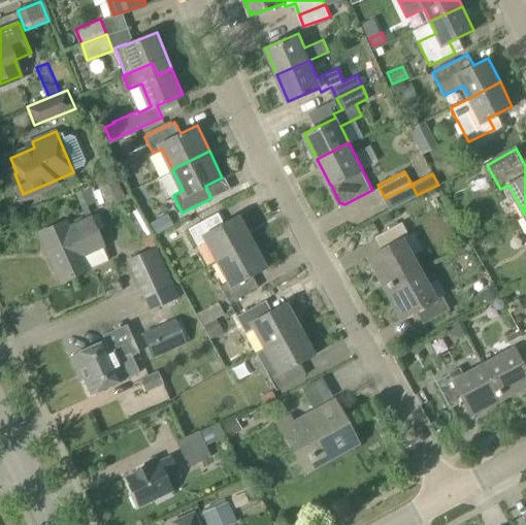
[(107,203),(126,195),(118,176),(99,184),(107,203)]
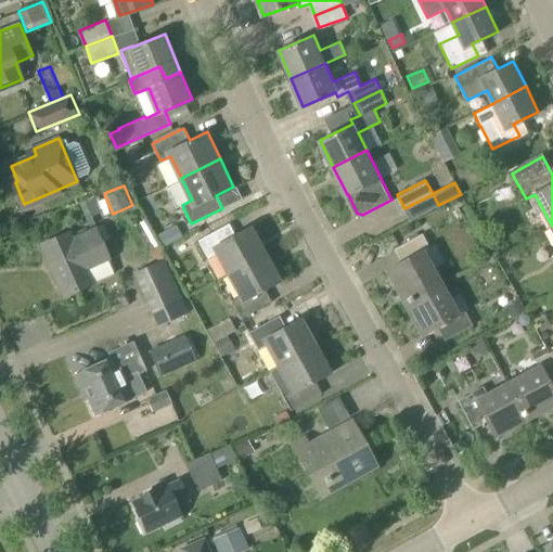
[(90,226),(97,223),(86,200),(80,203),(90,226)]
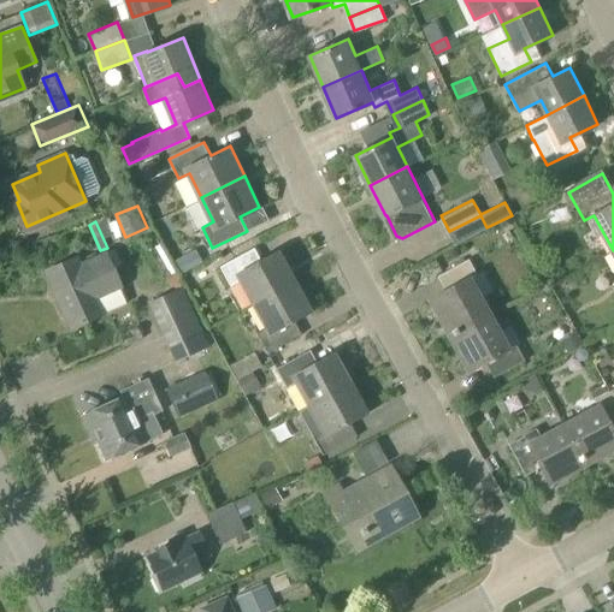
[(255,303),(297,280),(281,250),(264,260),(257,247),(220,266),(231,285),(242,279),(255,303)]
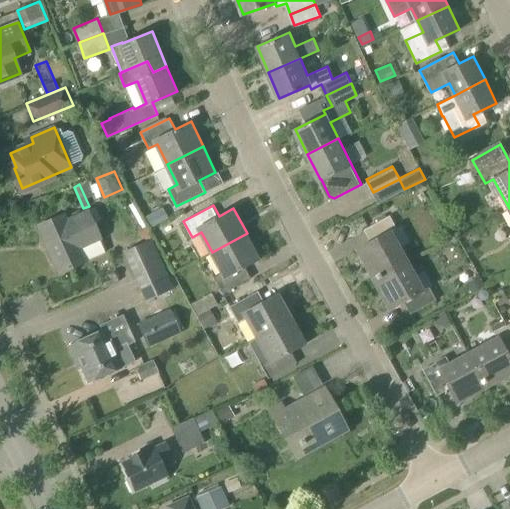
[(101,236),(89,209),(69,218),(66,212),(39,225),(59,272),(87,259),(81,246),(101,236)]
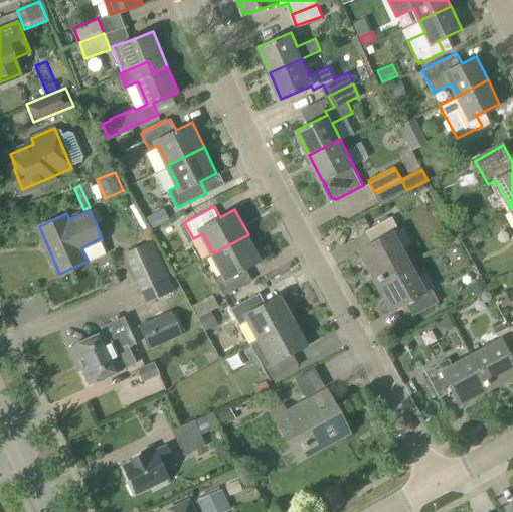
[(377,279),(410,261),(394,231),(399,228),(392,215),(368,229),(375,240),(360,248),(377,279)]
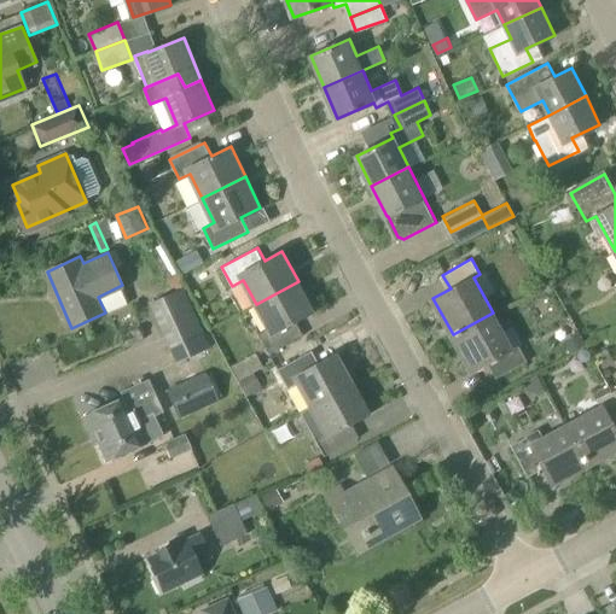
[(168,344),(203,329),(184,288),(186,287),(179,272),(167,278),(174,291),(149,303),(168,344)]
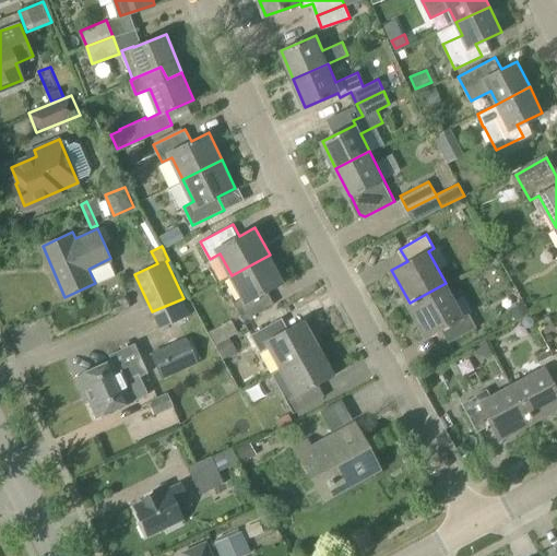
[(270,255),(232,275),(244,296),(233,302),(243,319),(274,302),(268,291),(284,282),(270,255)]
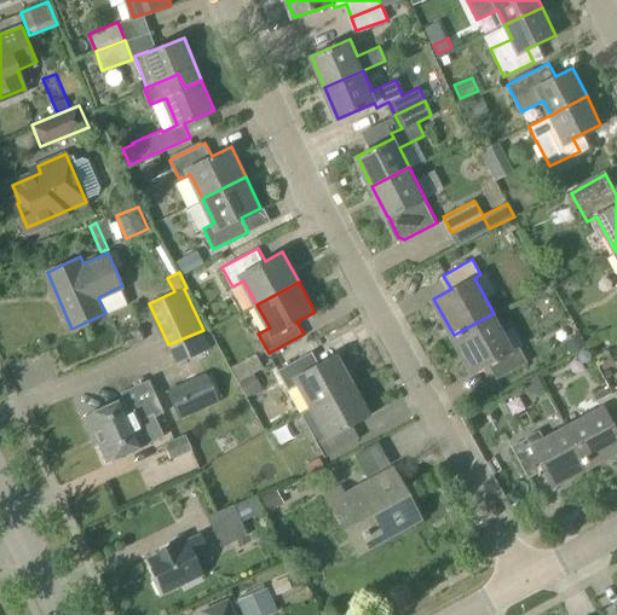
[(494,313),(454,335),(473,371),(491,361),(500,377),(528,361),(519,344),(513,348),(494,313)]
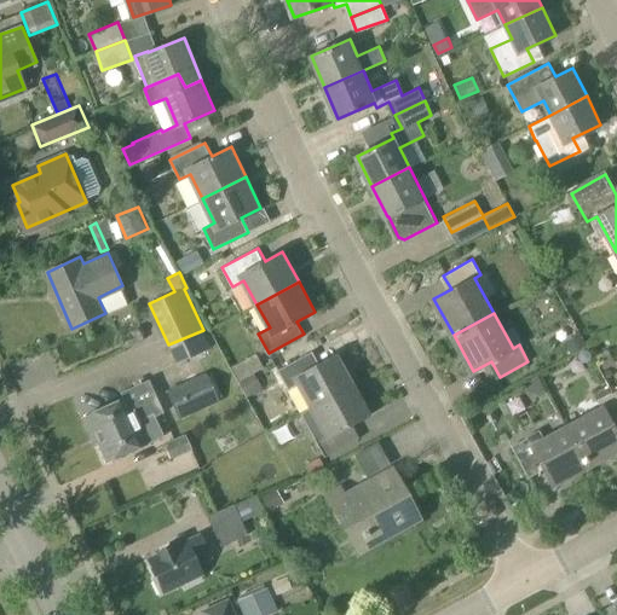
[(203,330),(168,344),(177,364),(212,347),(203,330)]
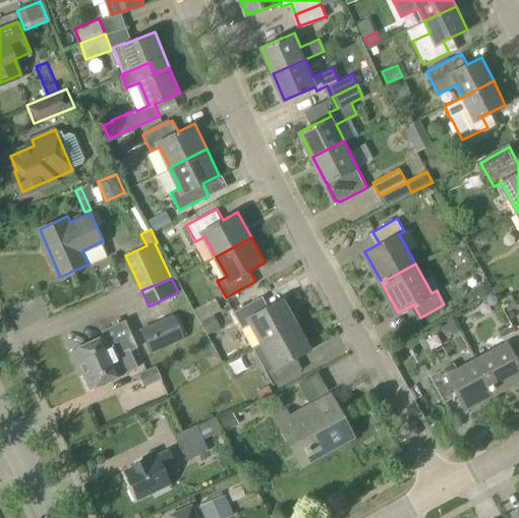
[(264,342),(298,323),(285,298),(271,305),(264,294),(233,311),(242,327),(252,322),(264,342)]
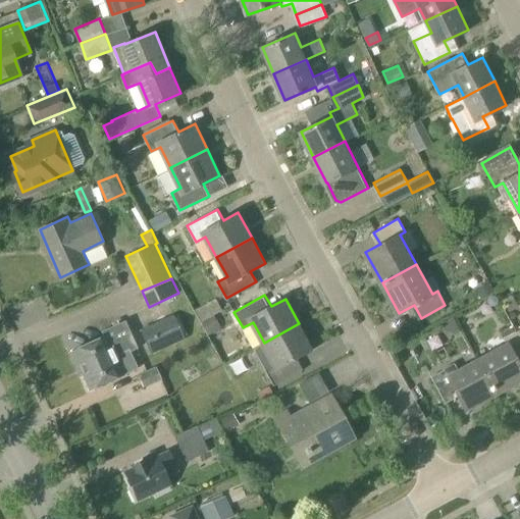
[(202,320),(215,313),(222,309),(216,298),(196,309),(202,320)]
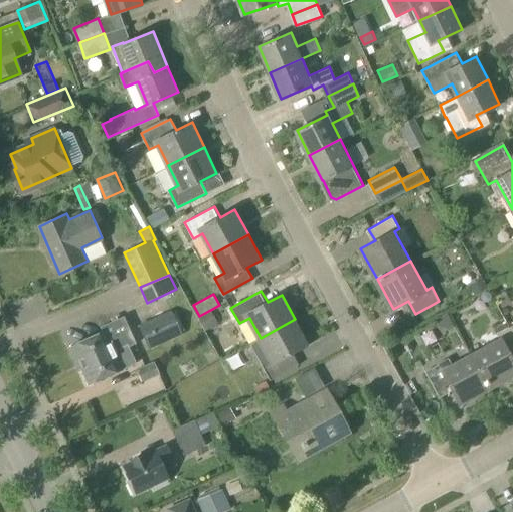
[(195,324),(187,306),(173,312),(172,311),(140,325),(150,348),(184,333),(182,330),(195,324)]
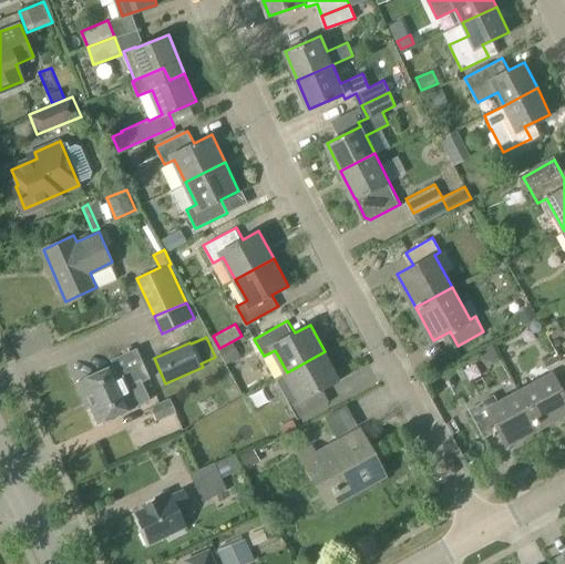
[(142,378),(143,381),(151,378),(137,348),(112,359),(115,365),(81,380),(91,404),(109,397),(108,393),(142,378)]
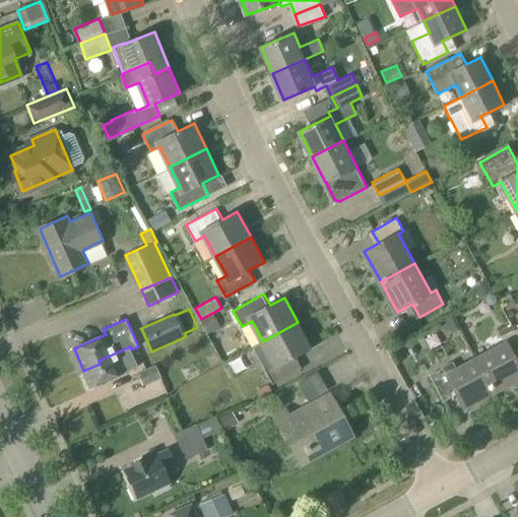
[(298,322),(263,341),(273,362),(265,367),(264,366),(263,366),(273,383),(303,366),(297,354),(311,347),(298,322)]
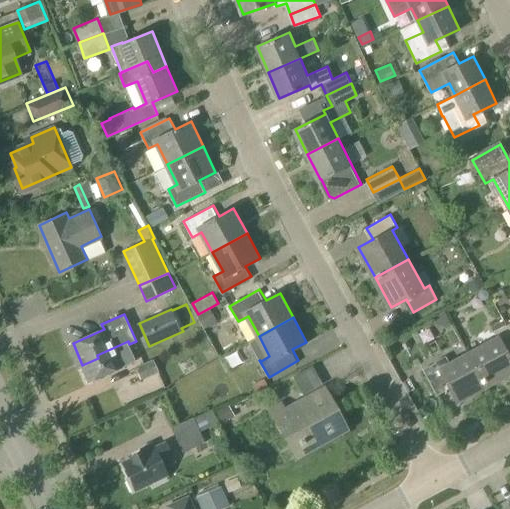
[(509,325),(508,323),(493,330),(496,337),(469,351),(488,386),(509,373),(509,325)]
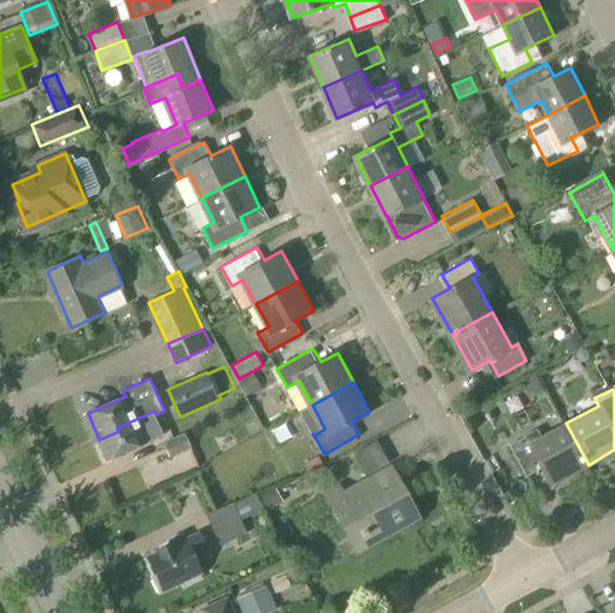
[(469,408),(460,413),(466,423),(470,420),(472,412),(469,408)]
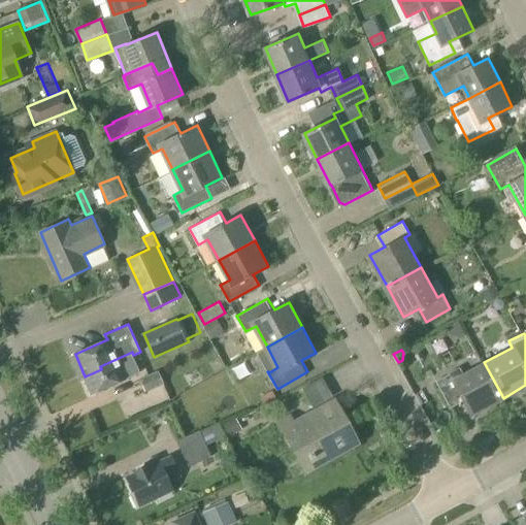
[(140,371),(133,355),(132,352),(100,366),(101,369),(85,376),(92,393),(140,371)]
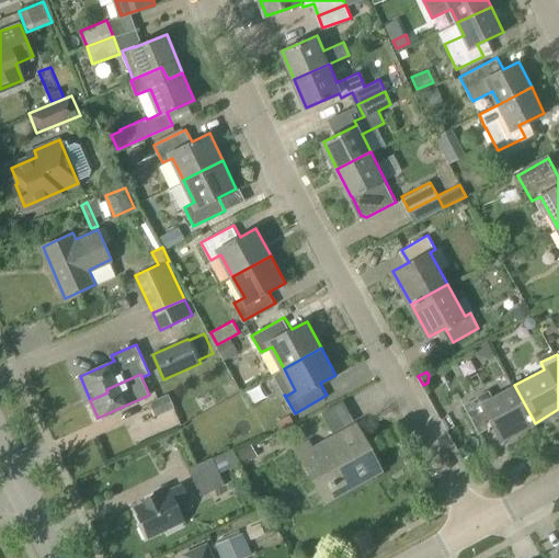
[(503,440),(535,423),(514,385),(492,397),(488,388),(478,394),(479,396),(464,405),(479,433),(494,424),(503,440)]
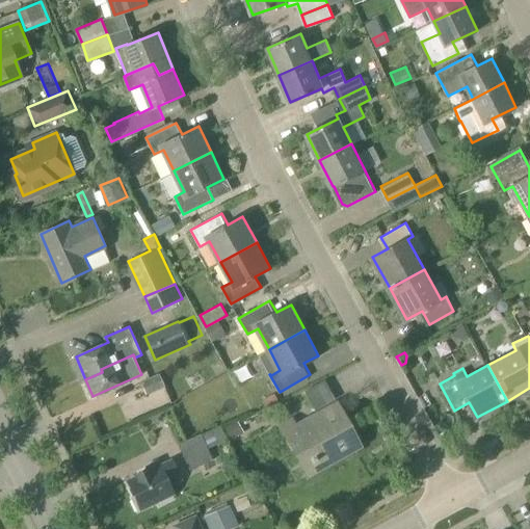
[(147,394),(165,386),(160,372),(141,380),(147,394)]
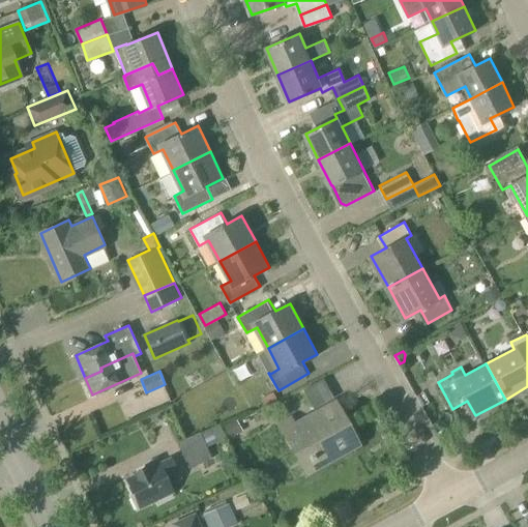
[(315,408),(334,398),(324,378),(303,389),(315,408)]
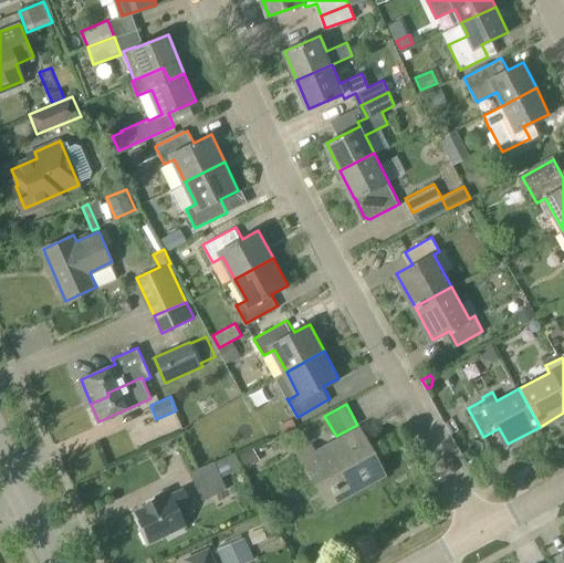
[(387,471),(365,431),(346,441),(343,436),(317,450),(313,442),(301,449),(330,503),(387,471)]
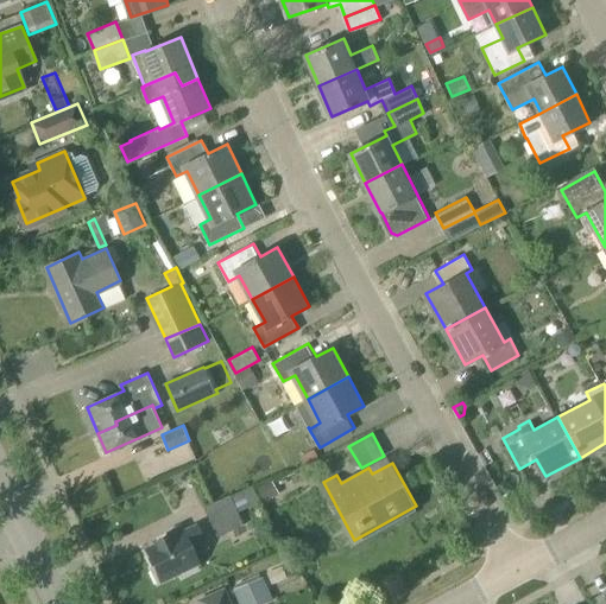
[(219,536),(245,523),(231,494),(204,507),(219,536)]
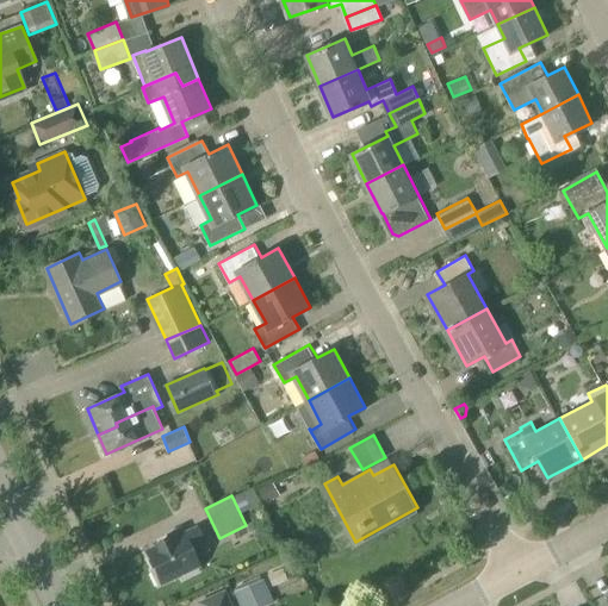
[(206,543),(199,526),(172,539),(169,536),(157,542),(159,542),(148,547),(157,568),(154,569),(160,583),(202,563),(194,549),(206,543)]
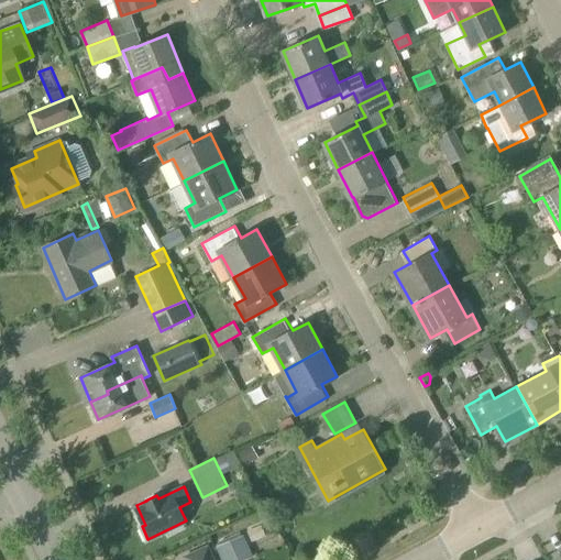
[(229,559),(248,559),(261,556),(251,531),(222,542),(229,559)]
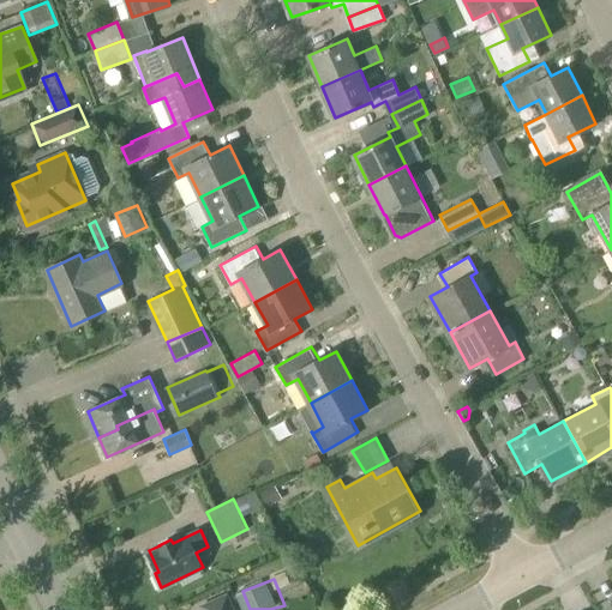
[(231,609),(222,591),(195,604),(197,609),(231,609)]
